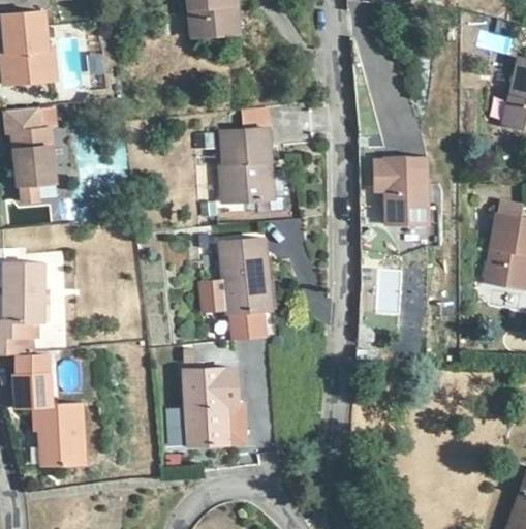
[(235,4),(234,0),(186,0),(189,38),(230,34),(227,4),(235,4)]
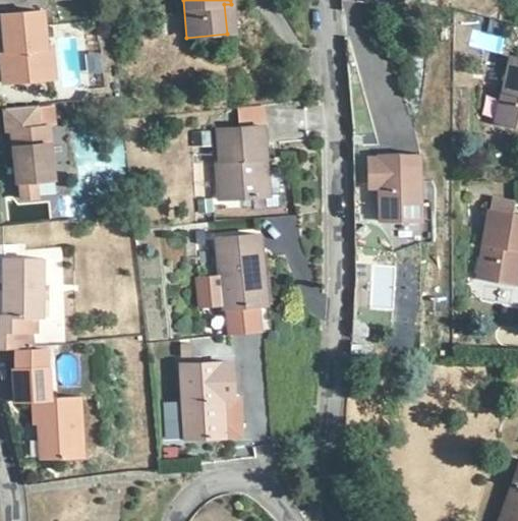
[(234,33),(231,4),(224,4),(227,34),(234,33)]
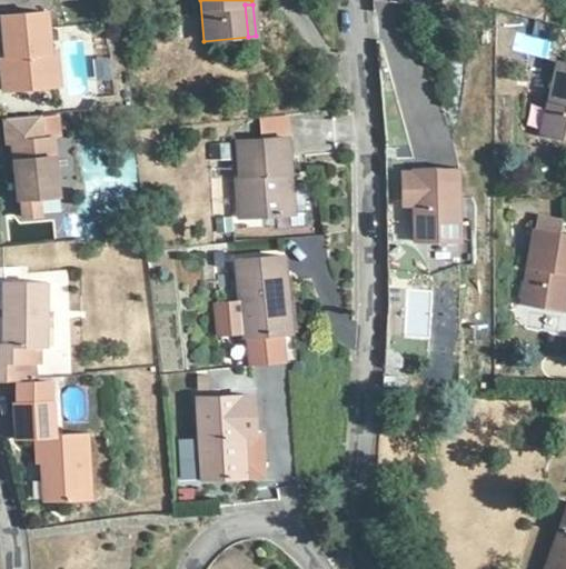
[(49,49),(45,11),(1,15),(5,53),(9,55),(10,65),(0,66),(0,78),(1,90),(59,85),(55,49),(49,49)]
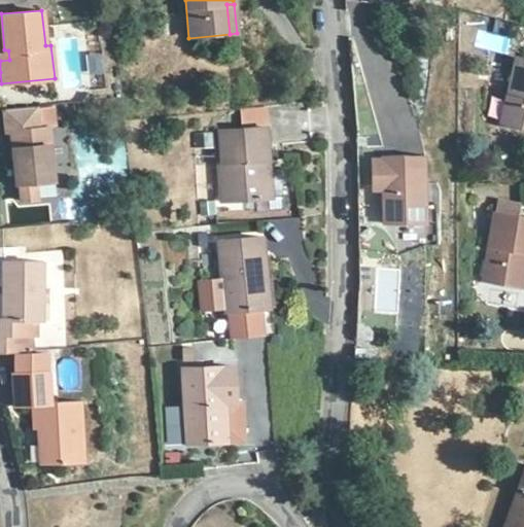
[(523,62),(515,61),(499,125),(523,130),(523,62)]
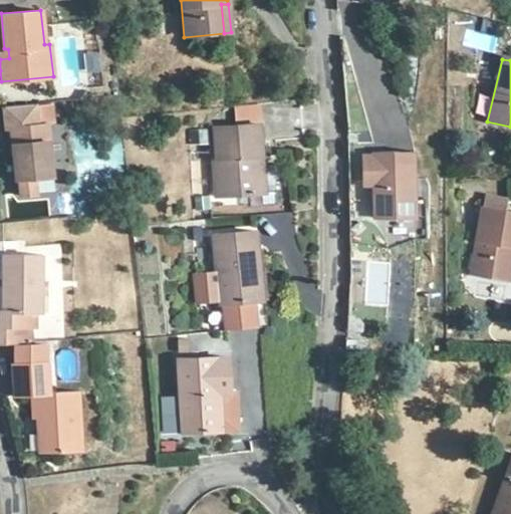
[(37,126),(34,103),(1,107),(3,130),(8,130),(14,181),(17,181),(18,197),(34,195),(33,178),(51,177),(45,125),(37,126)]
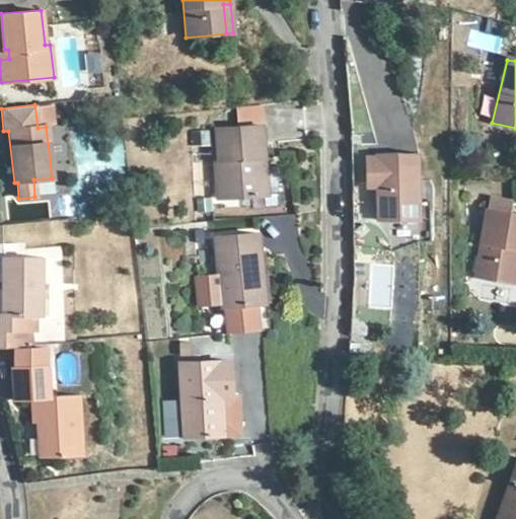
[(232,108),(234,127),(262,124),(260,105),(232,108)]
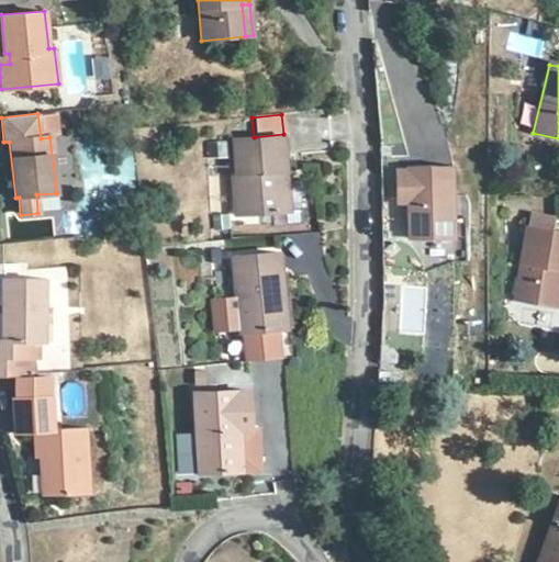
[(284,172),(283,157),(281,137),(232,142),(235,176),(231,176),(234,216),(280,212),(277,173),(284,172)]
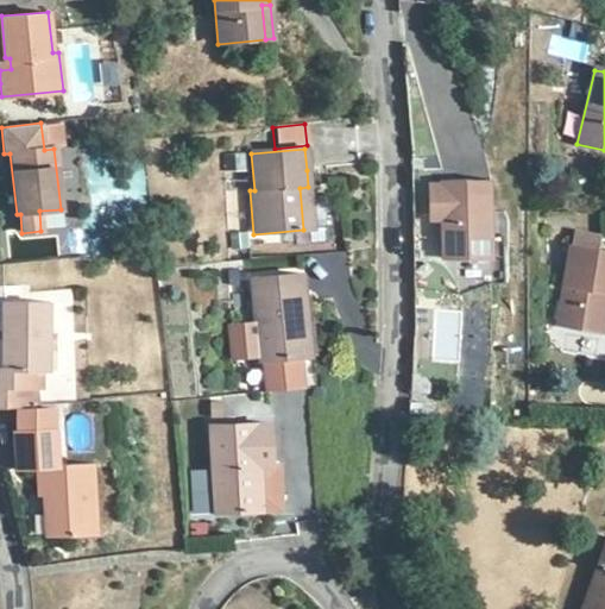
[(429,202),(489,203),(489,182),(441,181),(441,184),(429,184),(429,202)]
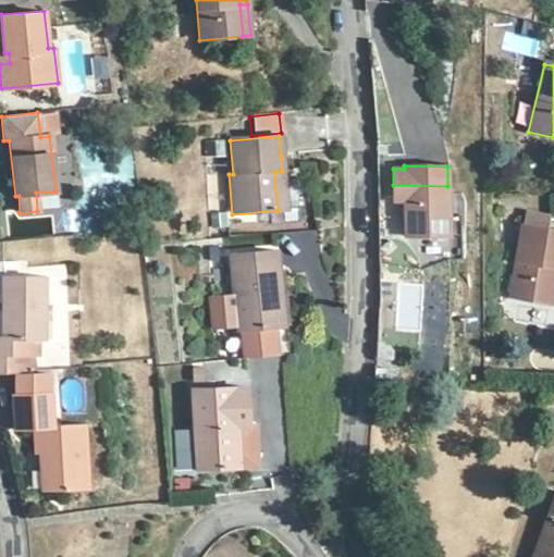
[(286,209),(282,171),(274,172),(278,210),(286,209)]
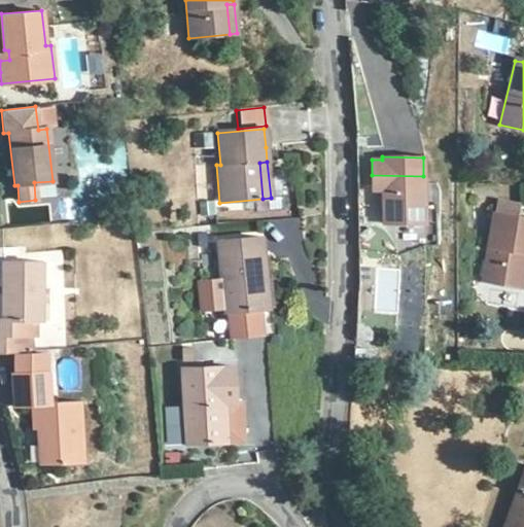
[(423,176),(372,175),(373,183),(383,183),(383,190),(384,222),(424,221),(424,203),(423,176)]
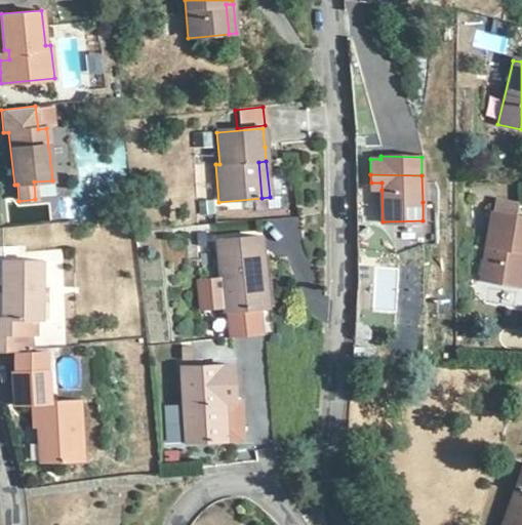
[(514,203),(494,199),(492,213),(511,217),(514,203)]
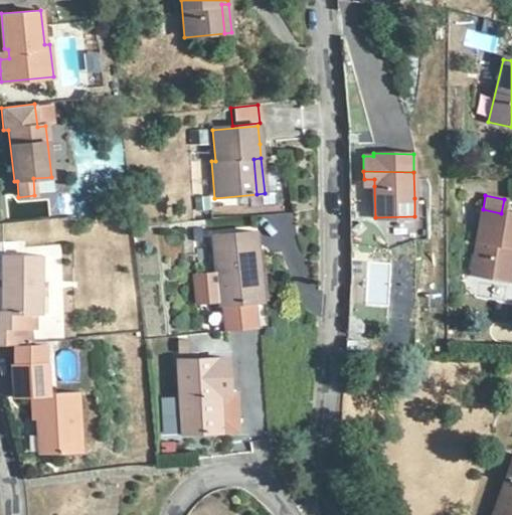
[(425,239),(425,198),(414,198),(414,216),(415,239),(425,239)]
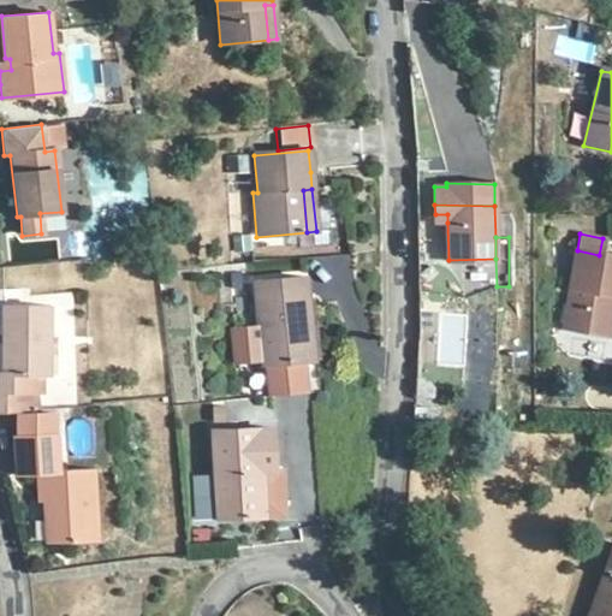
[(611,256),(599,255),(577,250),(563,329),(607,337),(611,311),(611,256)]
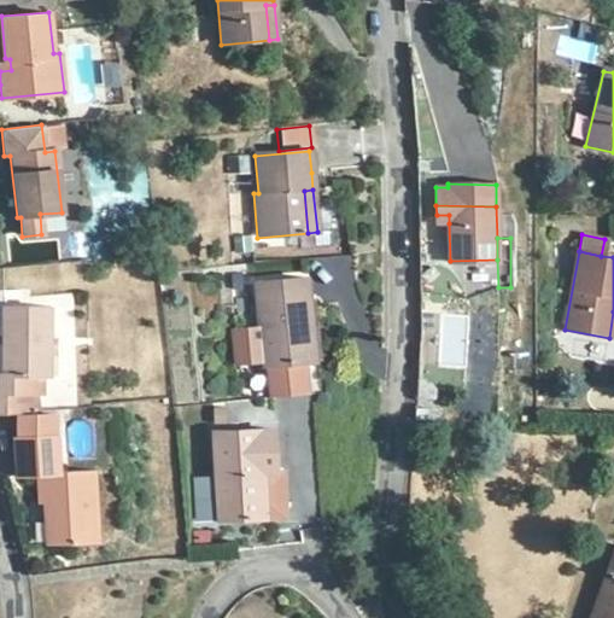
[(308,319),(304,278),(253,284),(262,366),(305,362),(300,319),(308,319)]
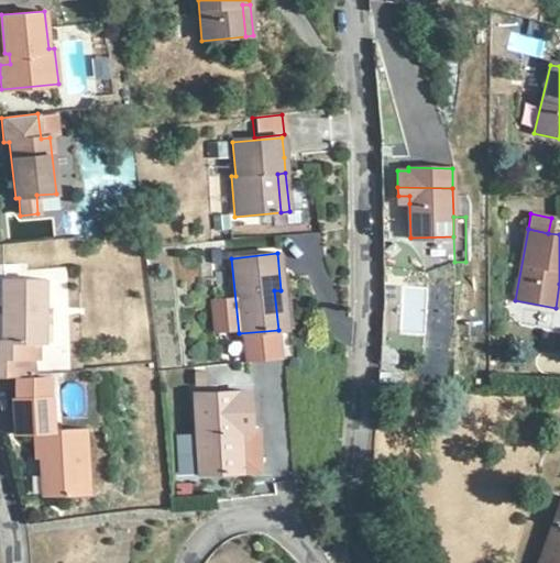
[(424,334),(426,275),(399,274),(397,333),(424,334)]
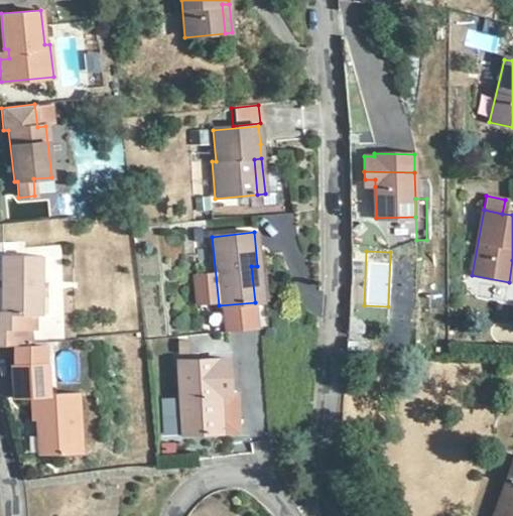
[(41,257),(2,256),(1,312),(0,312),(0,344),(21,343),(22,313),(40,313),(41,257)]
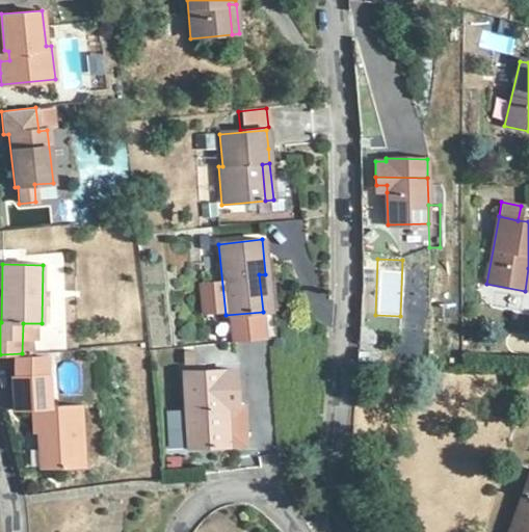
[(269,311),(265,274),(259,274),(263,312),(269,311)]
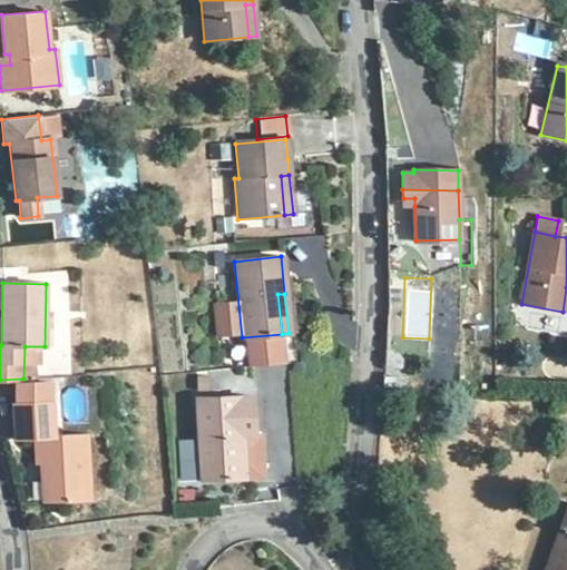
[(52,434),(51,401),(49,401),(49,384),(16,385),(17,403),(11,403),(12,438),(32,436),(33,463),(40,463),(42,501),(88,498),(85,433),(52,434)]
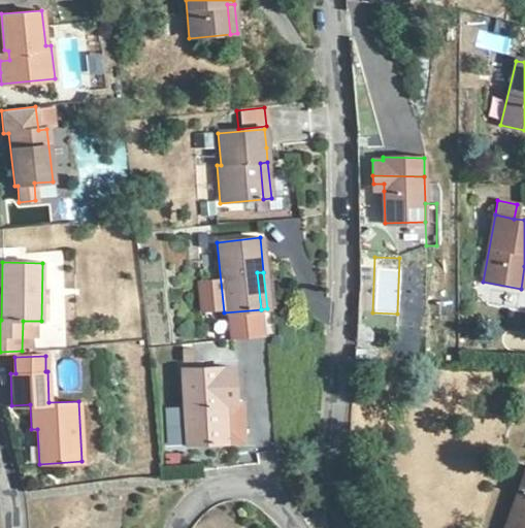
[(234,402),(231,367),(181,369),(185,433),(186,444),(226,442),(223,403),(234,402)]
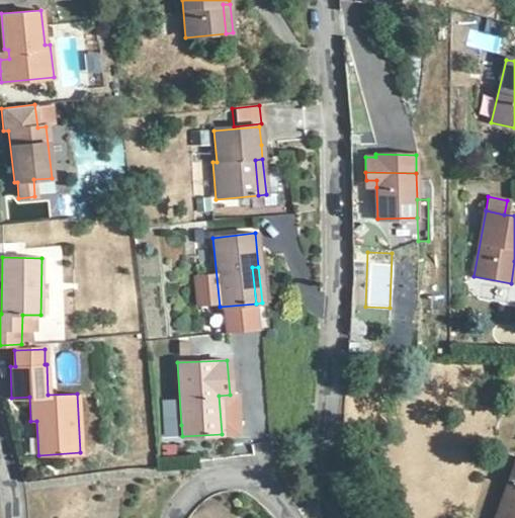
[(238,432),(235,395),(230,395),(219,396),(222,434),(238,432)]
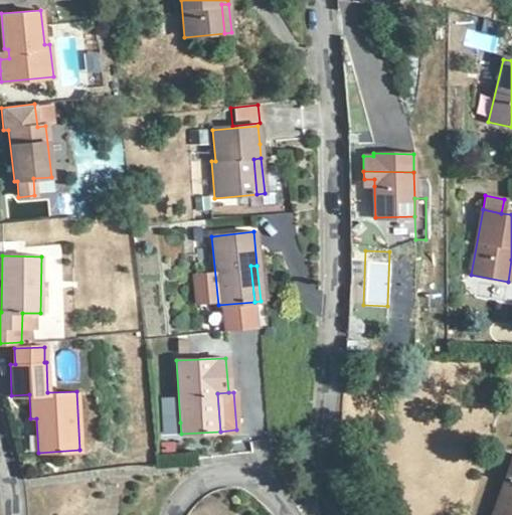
[(181,434),(180,422),(168,423),(169,435),(181,434)]
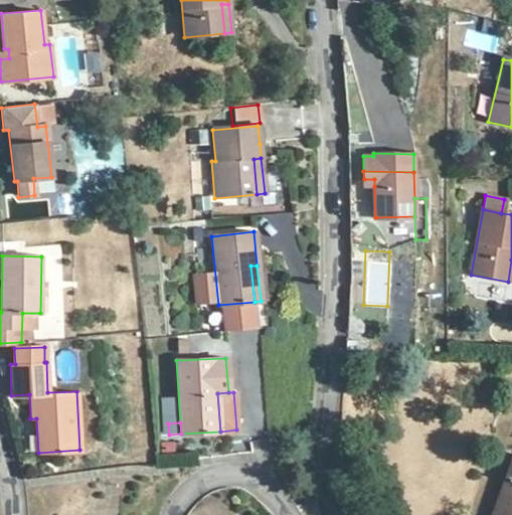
[(511,514),(511,457),(491,514),(511,514)]
